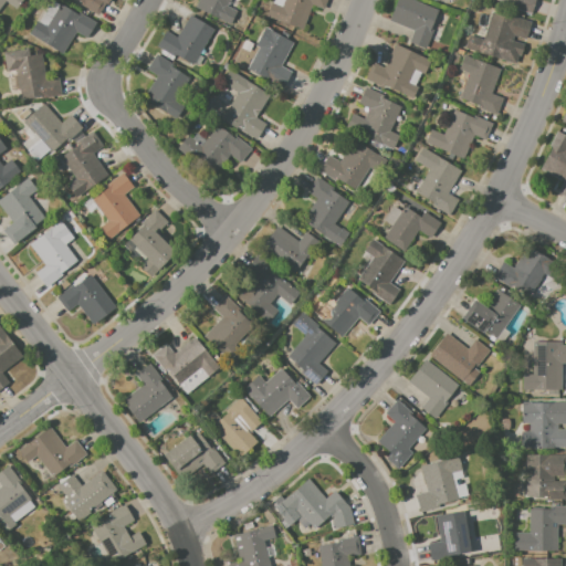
[(0,0),(22,0),(17,9),(6,1),(0,8),(0,0)]
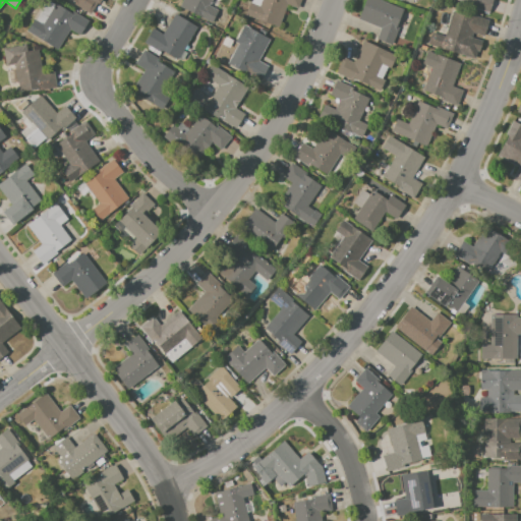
[(99,0),(90,14),(74,4),(75,2),(71,0),(99,0)]
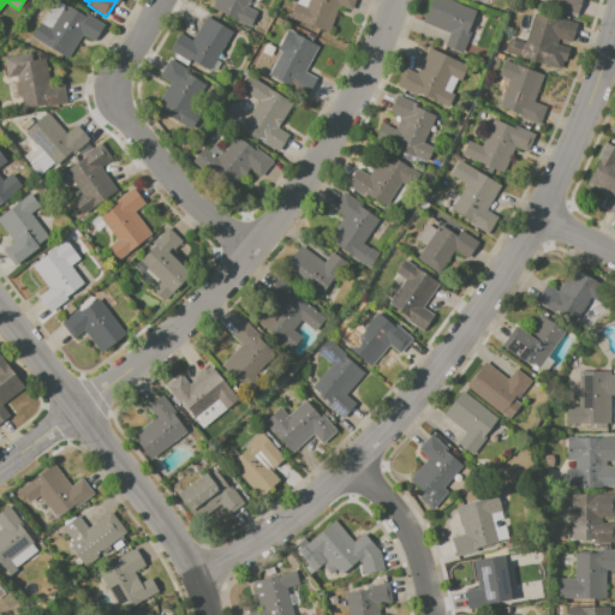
[(250,0),(246,7),(257,13),(250,27),(212,7),(215,0),(250,0)]
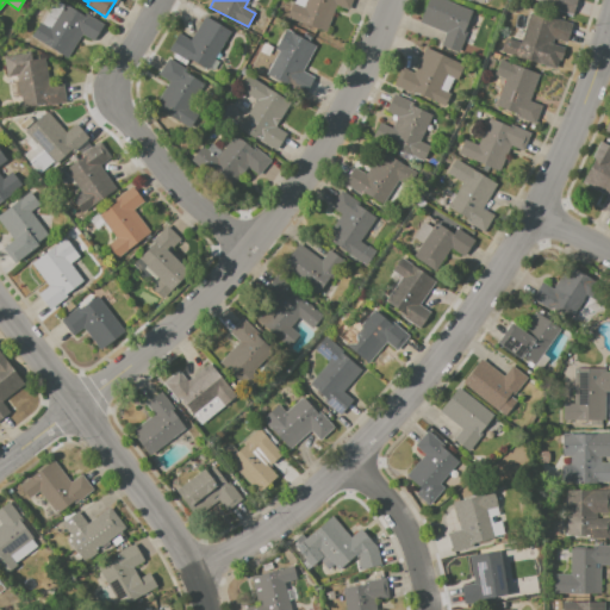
[(305,0),(352,0),(348,10),(336,6),(325,32),(286,18),(292,2),(303,7),(305,0)]
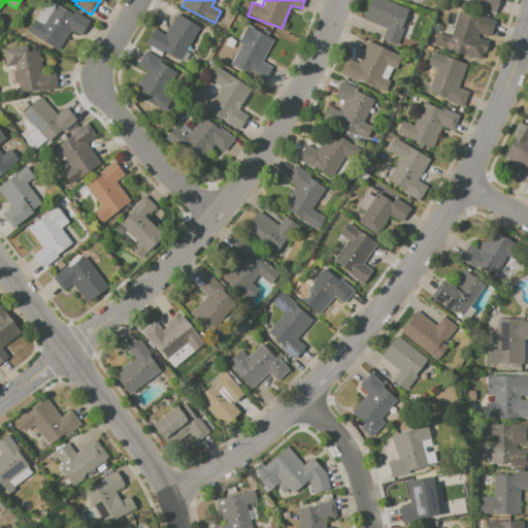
[(370,0),(386,0),(410,9),(396,47),(380,41),(385,28),(363,20),(370,0)]
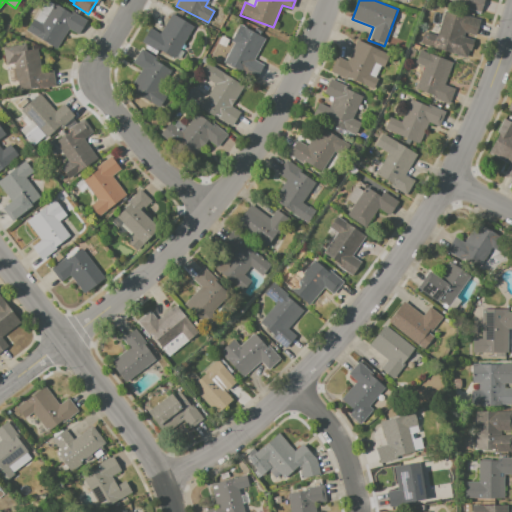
[(483,0),(480,13),(445,1),(445,0),(483,0)]
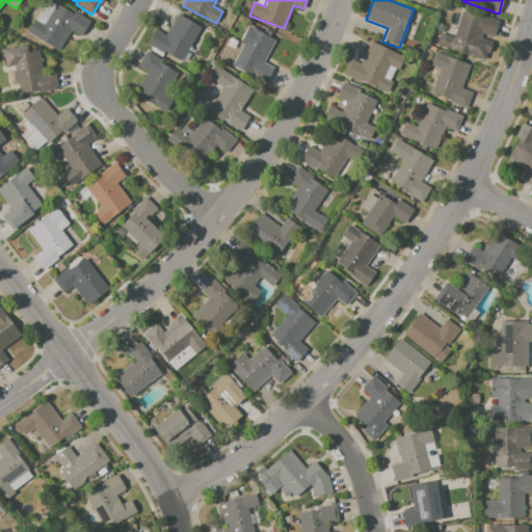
[(28,31),(34,20),(43,25),(56,3),(72,14),(73,10),(90,22),(81,36),(71,30),(58,51),(28,31)]
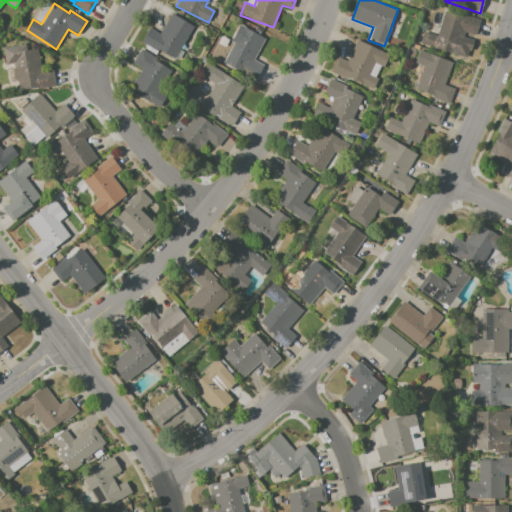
[(445,9),(480,20),(476,36),(465,33),(463,38),(475,41),(470,59),(420,44),(424,33),(437,37),(445,9)]
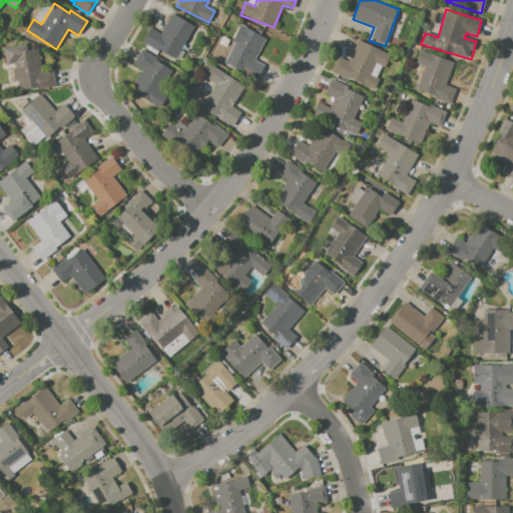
[(149,27),(159,34),(172,12),(194,25),(174,59),(158,49),(157,51),(141,41),(149,27)]
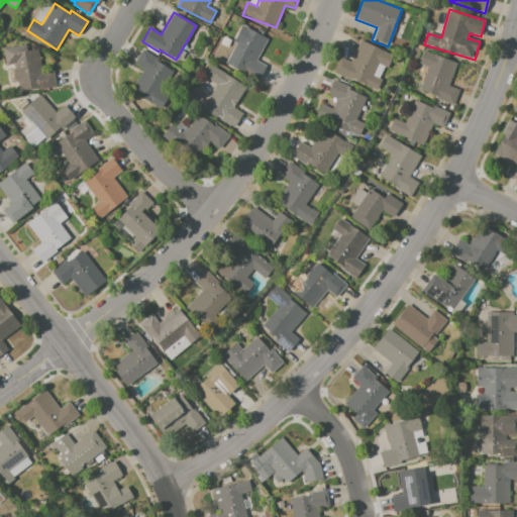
[(241,24),(268,39),(256,60),(267,65),(256,82),(224,65),(236,43),(232,41),(241,24)]
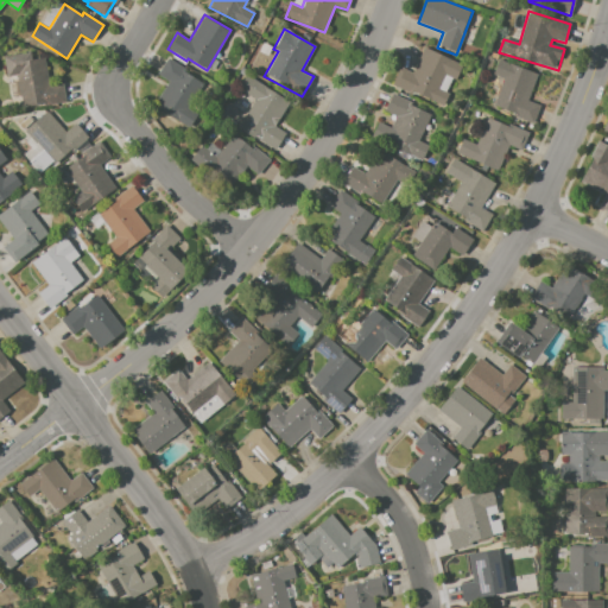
[(391,86),(399,68),(412,73),(423,46),(464,64),(457,78),(445,74),(438,90),(449,95),(443,109),(391,86)]
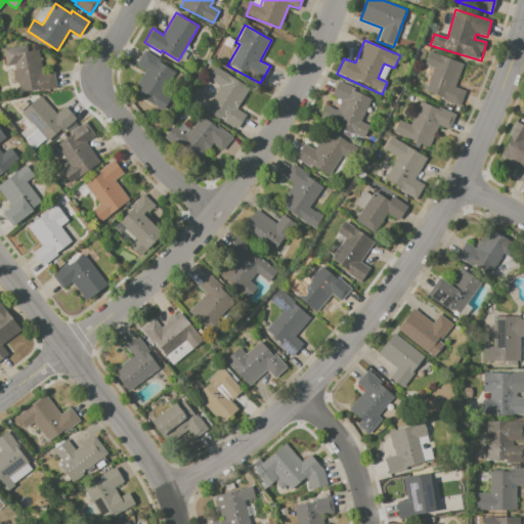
[(3,48),(27,45),(28,51),(39,50),(42,73),(54,71),(57,88),(40,91),(39,89),(18,92),(14,64),(5,66),(3,48)]
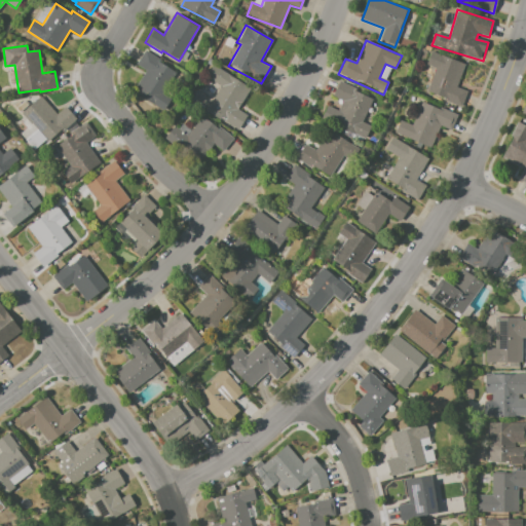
[(146,49),(177,71),(161,94),(171,100),(162,111),(133,90),(146,71),(136,64),(146,49)]
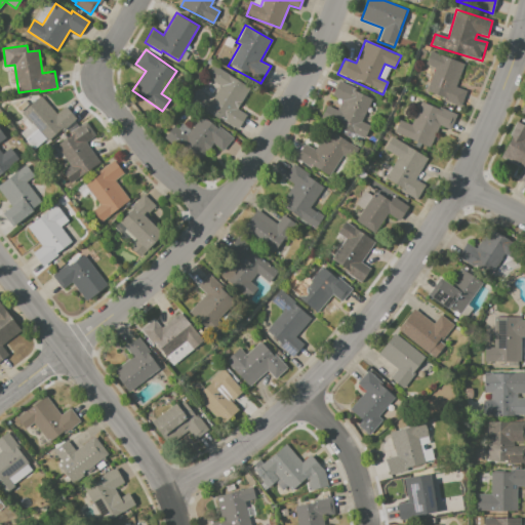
[(430,51),(462,65),(453,88),(466,93),(460,106),(426,91),(435,69),(425,65),(430,51)]
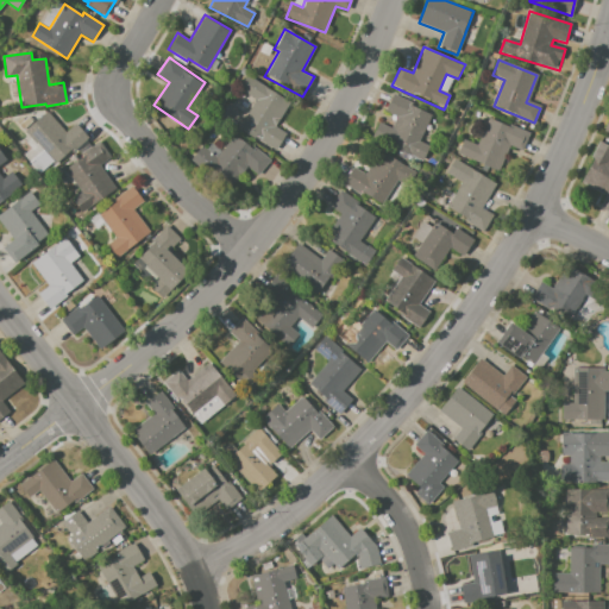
[(246,76),(290,102),(275,127),(286,133),(276,150),(255,137),(253,138),(238,129),(255,99),(238,89),(246,76)]
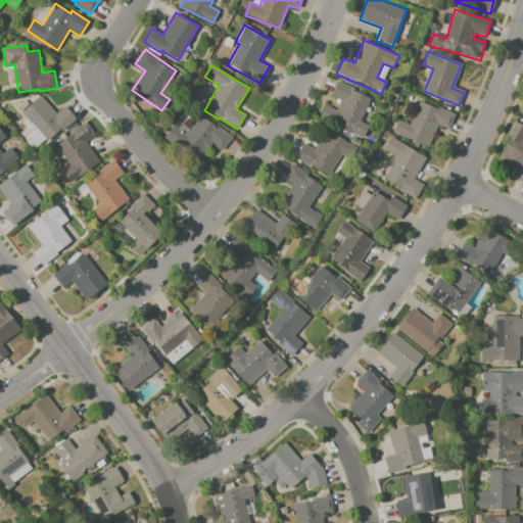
[(326,105),(336,110),(340,101),(330,97),(337,81),(353,88),(352,91),(370,99),(361,122),(370,126),(364,139),(320,120),(326,105)]
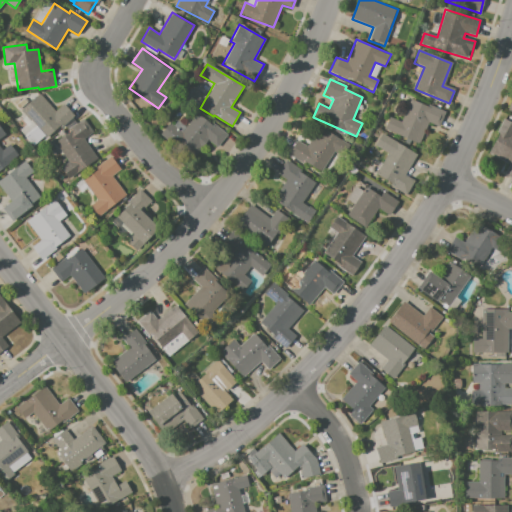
[(20,110),(39,93),(55,111),(63,104),(74,115),(60,128),(59,127),(47,137),(31,119),(29,121),(20,110)]
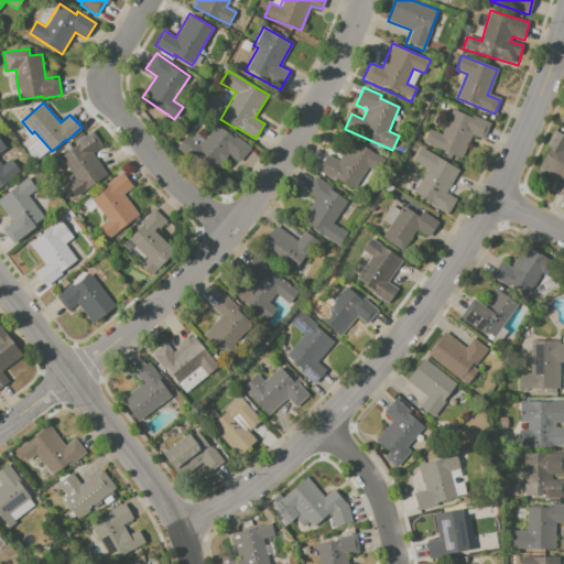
[(452,109),(470,118),(472,115),(490,122),(483,140),(469,134),(459,158),(423,142),(429,129),(441,134),(452,109)]
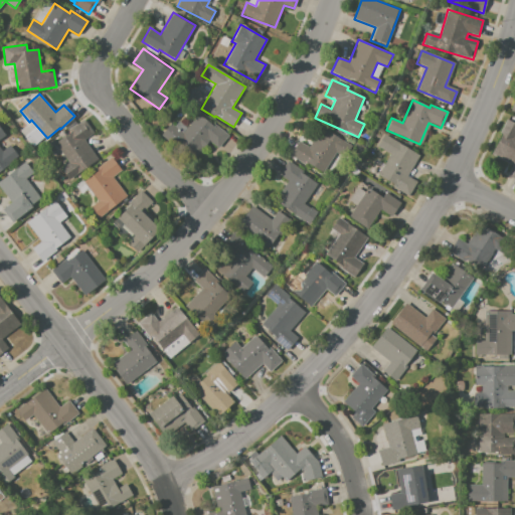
[(198,114),(212,126),(214,124),(228,136),(216,149),(208,143),(197,156),(174,136),(179,130),(182,132),(198,114)]
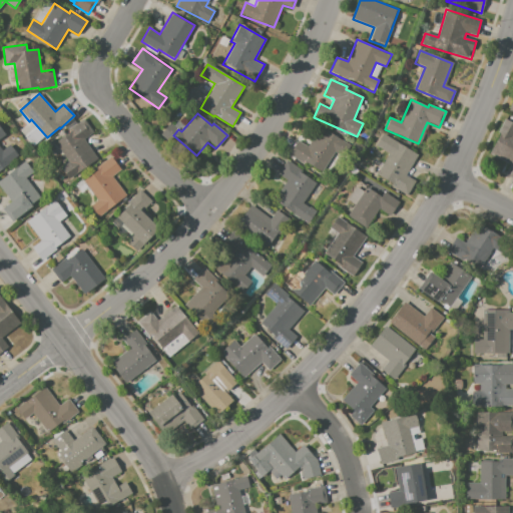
[(54,142),(71,130),(69,127),(81,118),(83,117),(93,132),(83,139),(98,160),(70,181),(61,167),(68,162),(54,142)]
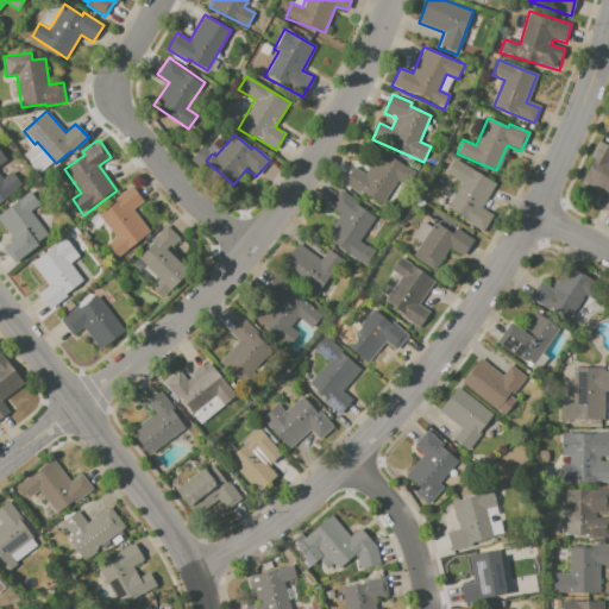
[(598,140),(608,145),(608,211),(601,207),(606,195),(579,183),(598,140)]
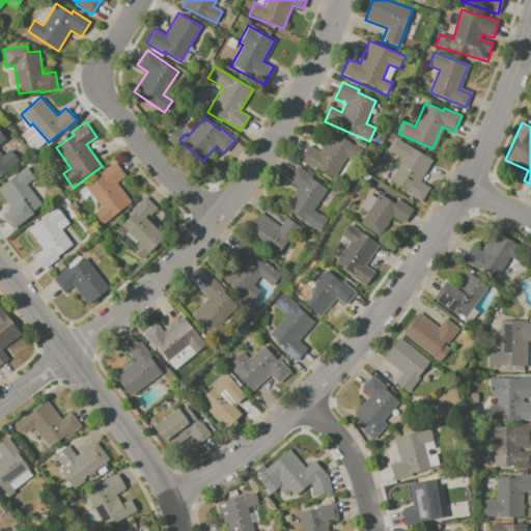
[(307,145),(317,151),(328,132),(352,144),(333,179),(299,161),(307,145)]
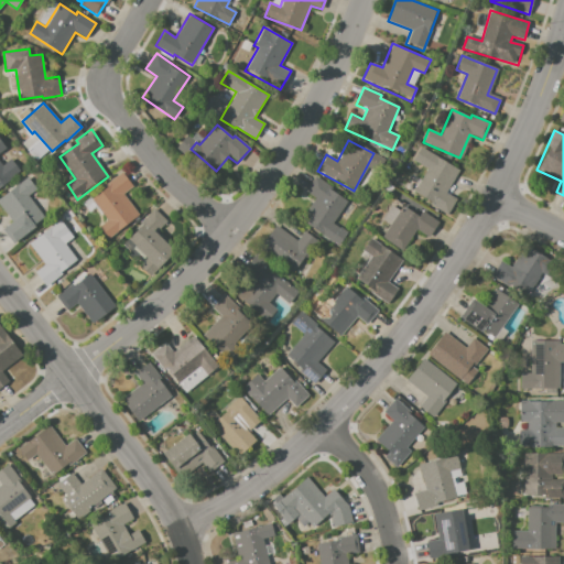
[(421,148),(461,171),(446,194),(457,201),(449,215),(413,194),(427,170),(413,161),(421,148)]
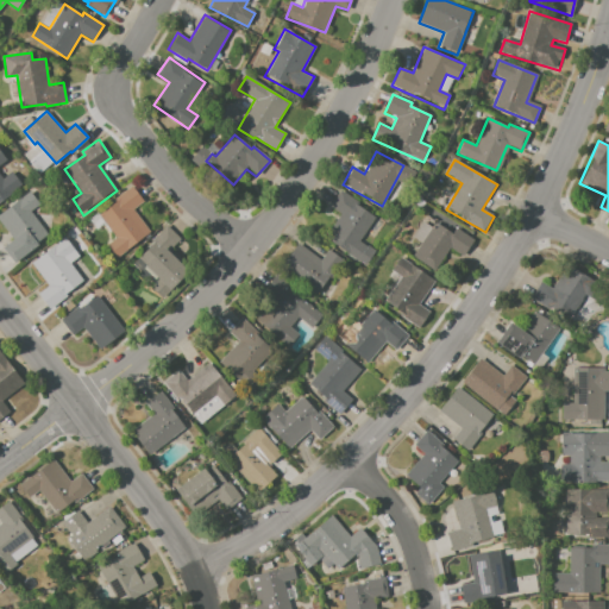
[(0,175),(2,179),(12,171),(22,184),(0,200),(0,175)]
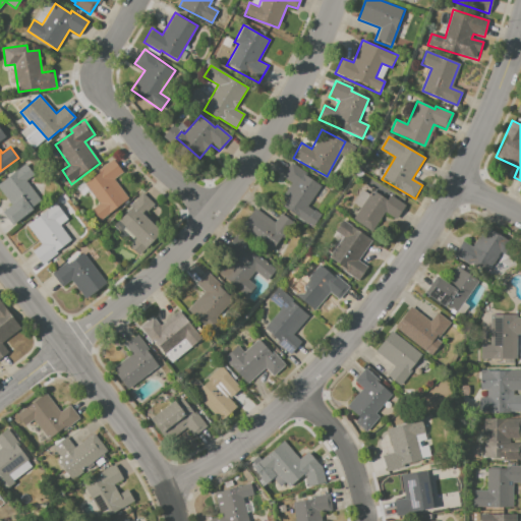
[(84,184),(101,171),(99,169),(113,158),(123,171),(113,179),(128,198),(100,221),(91,210),(99,204),(84,184)]
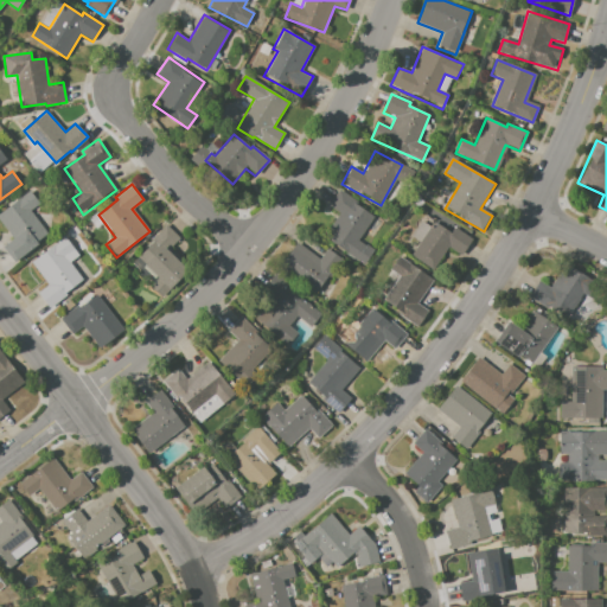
[(339,190),(359,203),(358,205),(374,216),(358,241),(374,250),(364,266),(323,241),(339,213),(328,206),(339,190)]
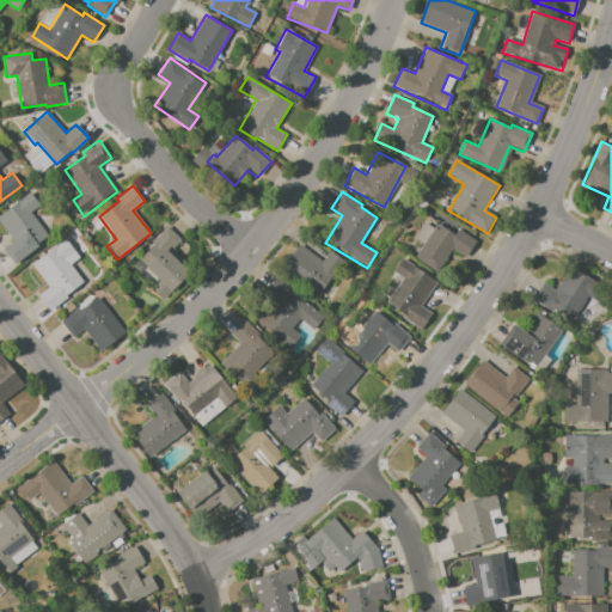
[(13,264),(1,249),(13,240),(0,222),(0,213),(29,193),(38,206),(30,212),(48,237),(37,245),(38,246),(13,264)]
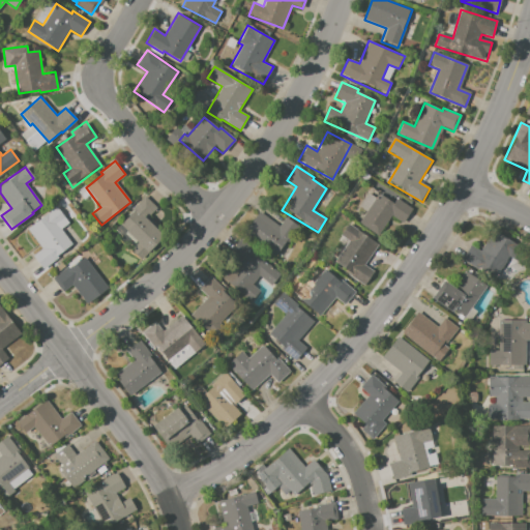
[(379,193),(393,203),(396,198),(412,208),(402,224),(391,216),(378,236),(359,223),(366,211),(359,206),(369,193),(376,198),(379,193)]
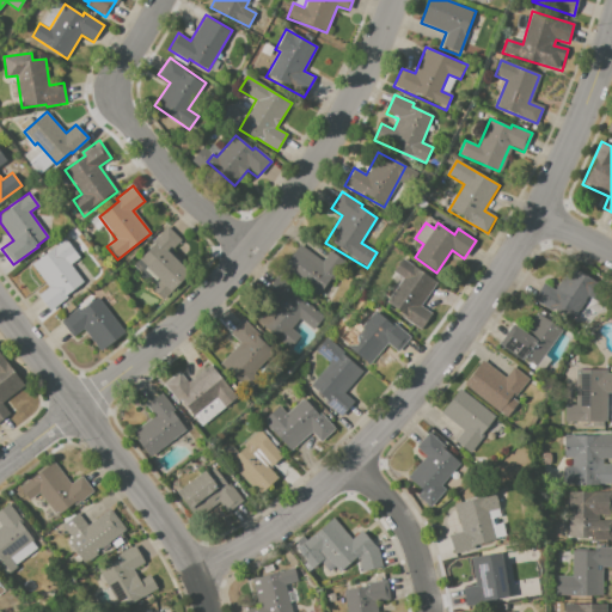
[(145,268),(154,257),(145,249),(164,227),(179,242),(171,252),(193,271),(184,280),(183,277),(161,301),(151,291),(159,281),(145,268)]
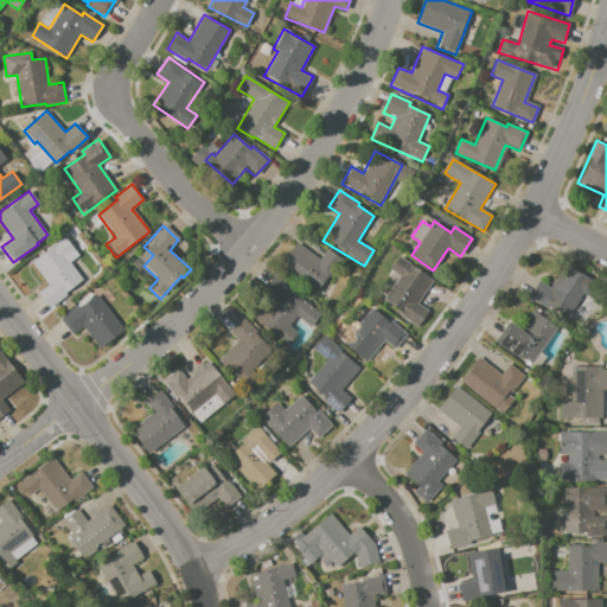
[(37,293),(48,285),(31,262),(64,236),(74,249),(65,256),(84,281),(71,292),(70,291),(49,307),(37,293)]
